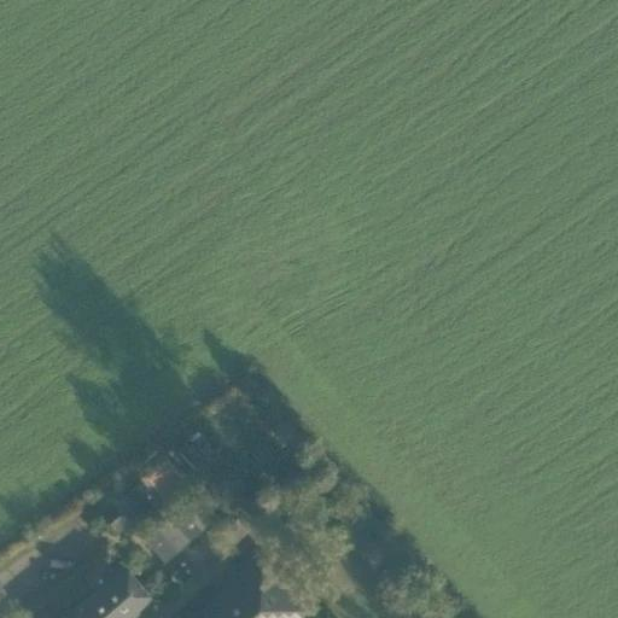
[(173,448),(196,479),(211,468),(188,437),(173,448)]
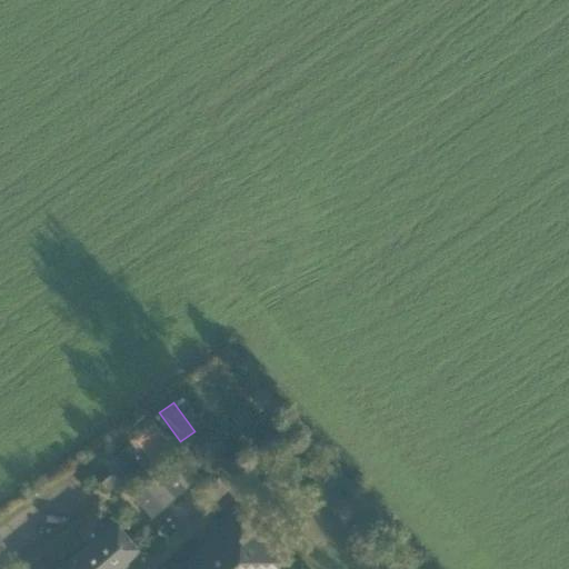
[(108,503),(128,488),(126,485),(146,469),(129,448),(110,463),(116,470),(95,486),(108,503)]
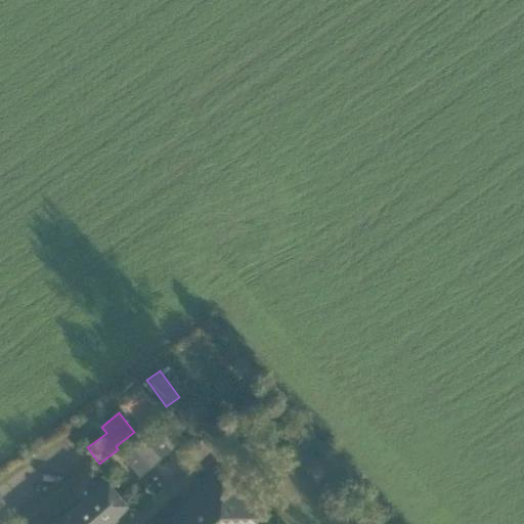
[(143,438),(161,457),(181,439),(164,420),(143,438)]
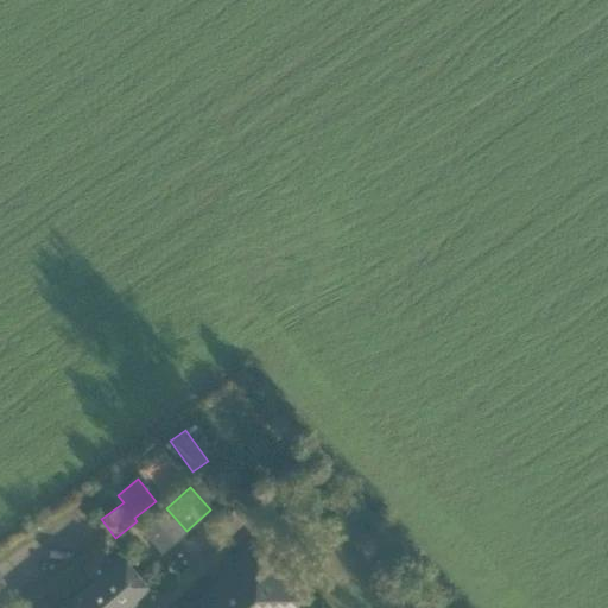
[(143,530),(163,552),(187,531),(166,508),(143,530)]
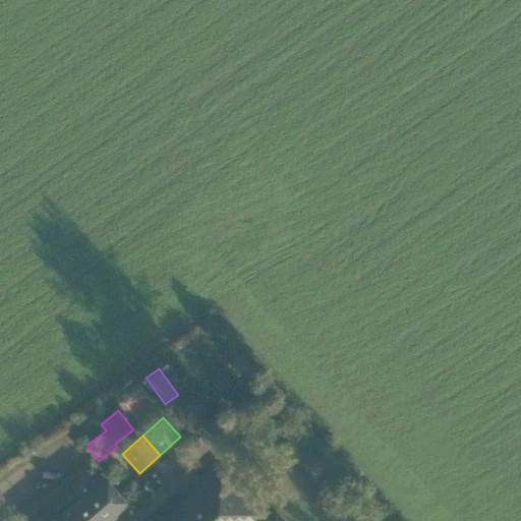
[(198,439),(190,447),(197,455),(207,447),(198,439)]
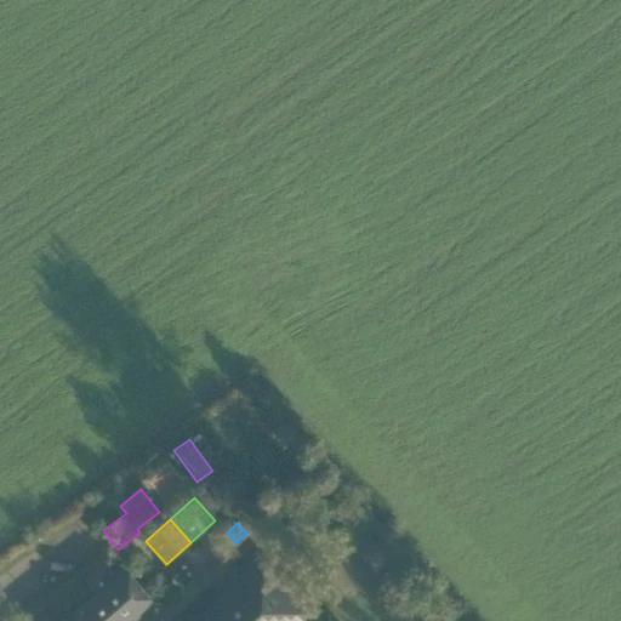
[(317,620),(320,619),(258,550),(176,620),(317,620)]
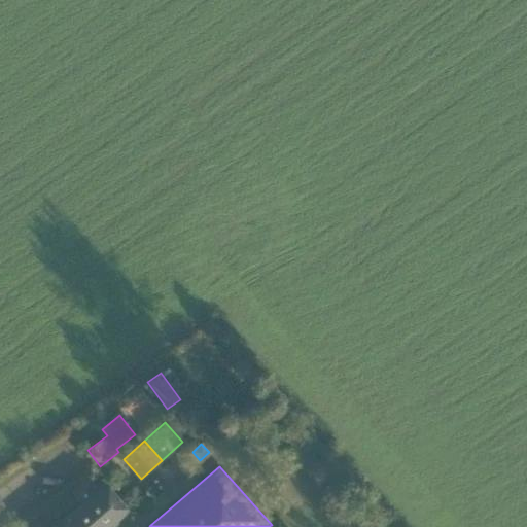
[(113,526),(133,511),(107,481),(51,526),(113,526)]
